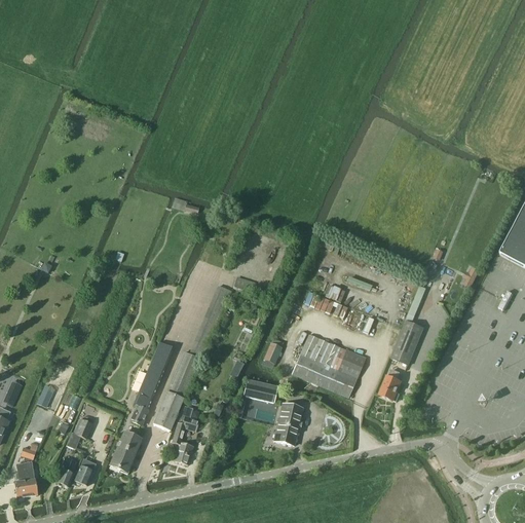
[(175,197),(173,206),(184,209),(186,199),(175,197)]
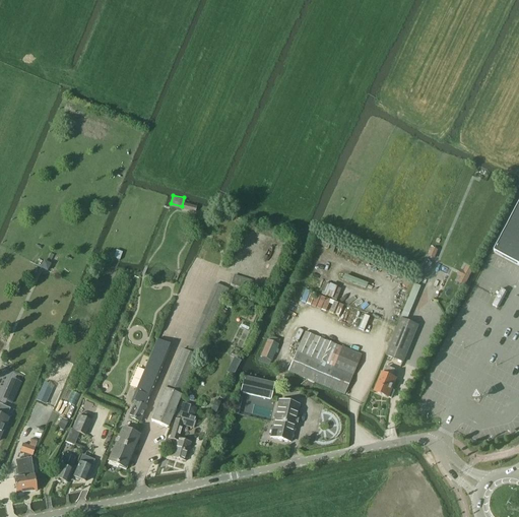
[(183,207),(195,210),(197,204),(185,201),(183,207)]
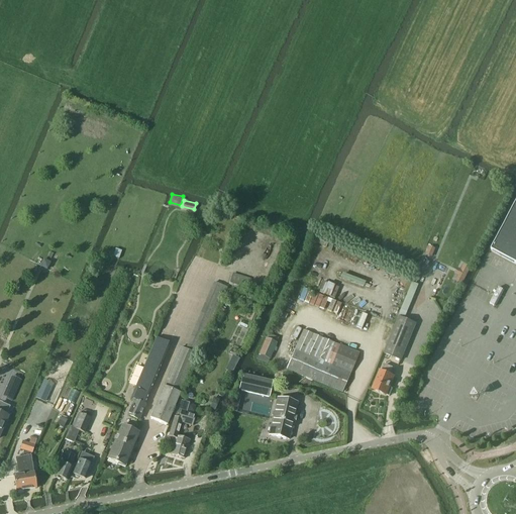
[(515,204),(492,249),(515,262),(515,204)]
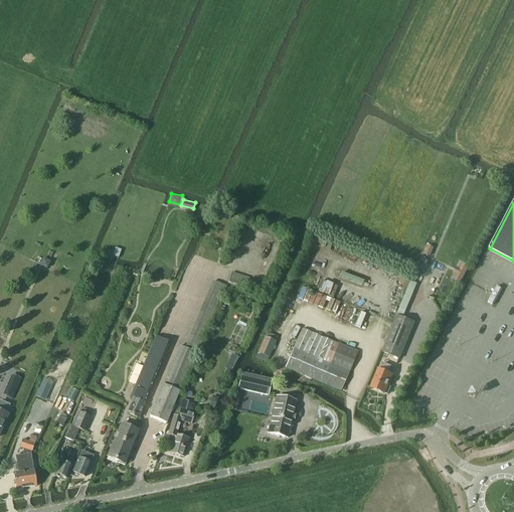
[(314,239),(325,243),(328,237),(329,238),(330,235),(317,230),(314,239)]
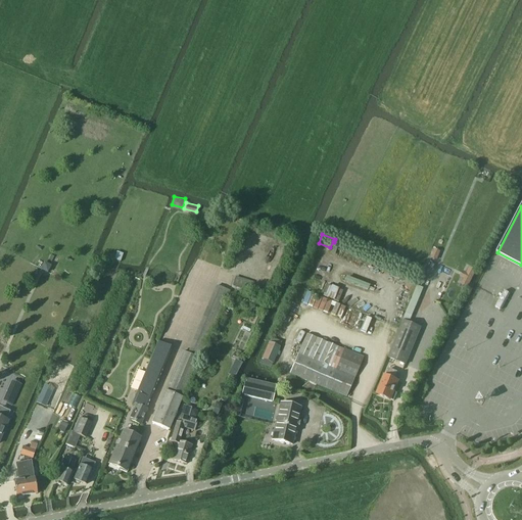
[(437,258),(441,249),(435,247),(431,256),(437,258)]
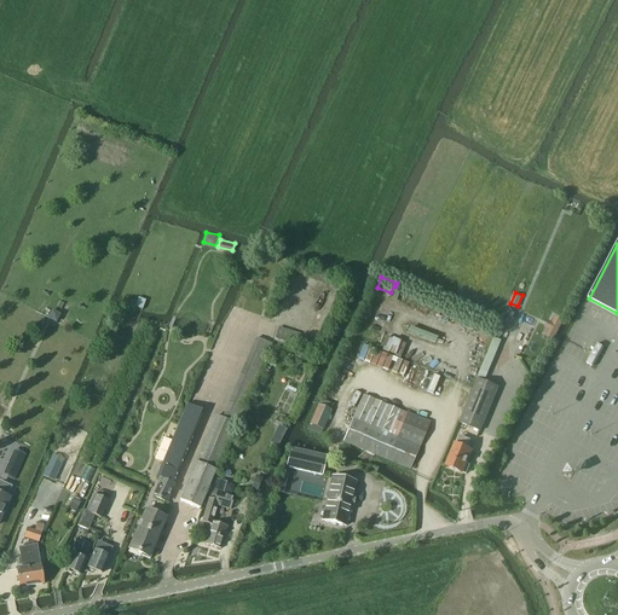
[(143,307),(146,297),(139,295),(137,305),(143,307)]
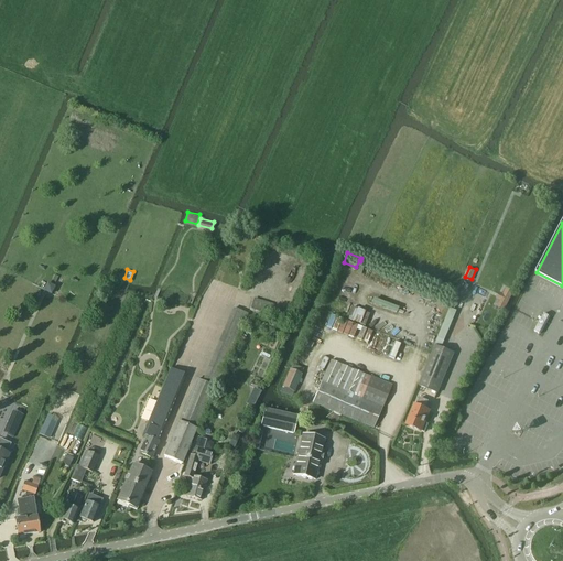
[(52,292),(56,284),(49,281),(44,288),(52,292)]
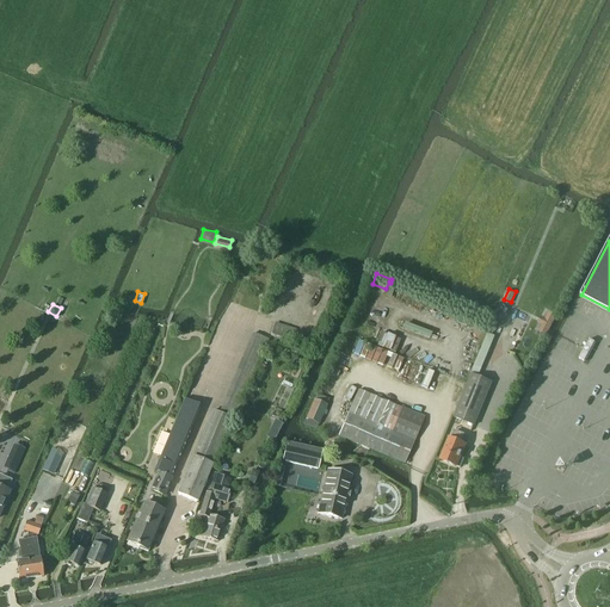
[(122,309),(117,307),(110,322),(116,324),(122,309)]
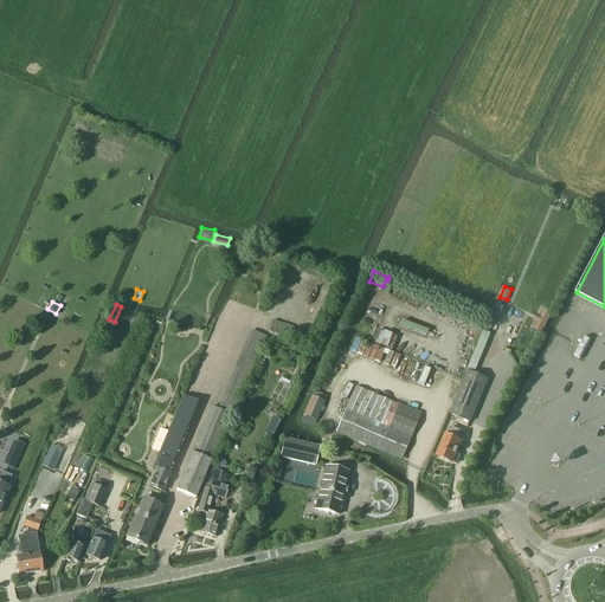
[(538,328),(542,330),(553,311),(547,308),(538,328)]
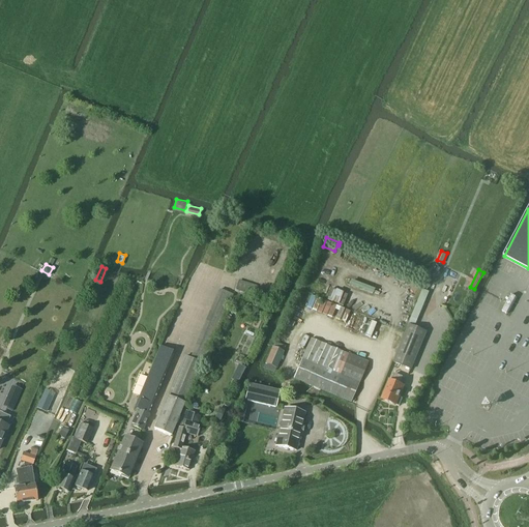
[(255,293),(257,283),(239,277),(236,288),(255,293)]
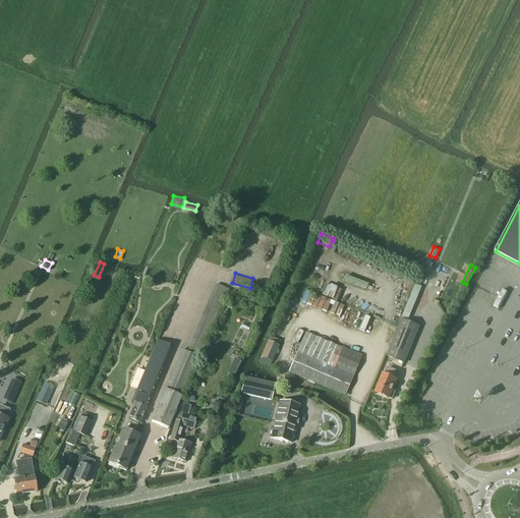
[(216,282),(187,351),(182,348),(152,420),(168,426),(197,355),(201,357),(230,288),(216,282)]
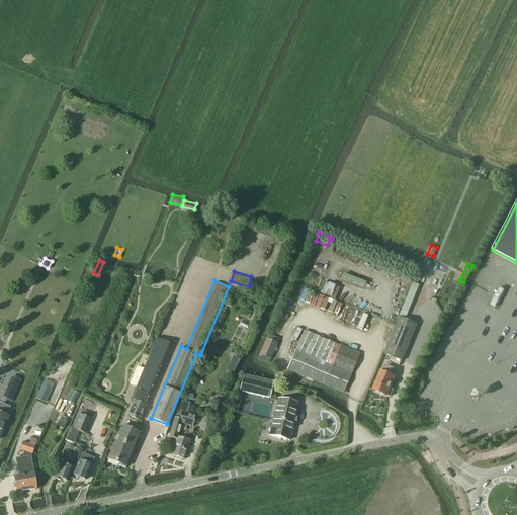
[(293,295),(324,307),(328,295),(297,284),(293,295)]
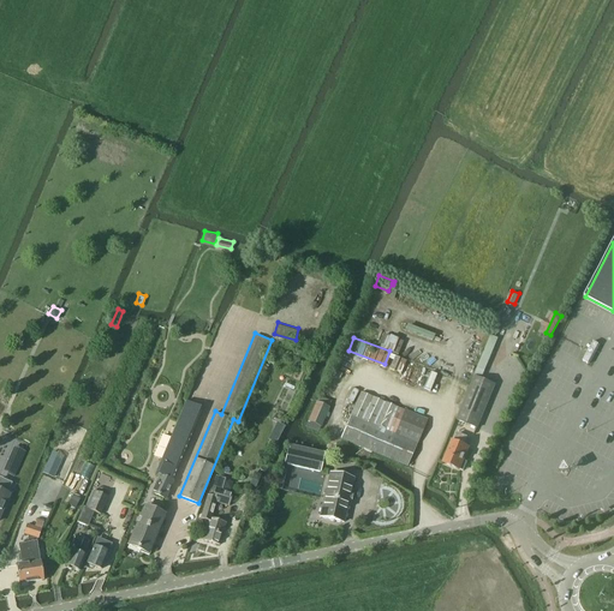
[(476,367),(482,370),(493,346),(487,343),(476,367)]
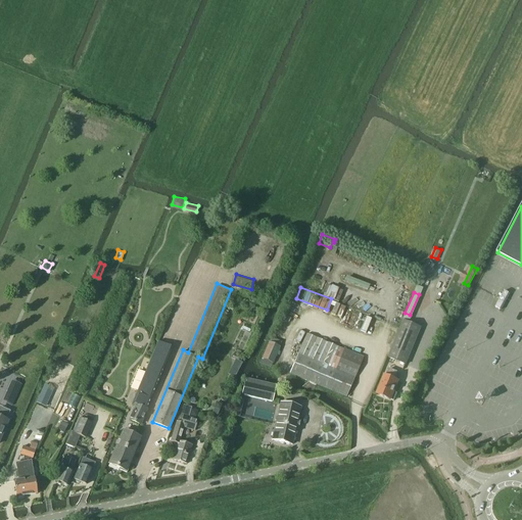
[(405,318),(389,356),(407,363),(422,325),(405,318)]
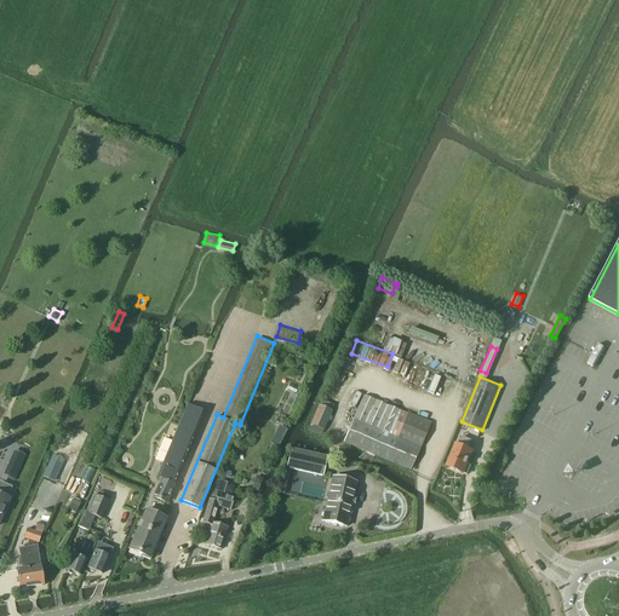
[(431,420),(365,392),(345,441),(412,467),(431,420)]
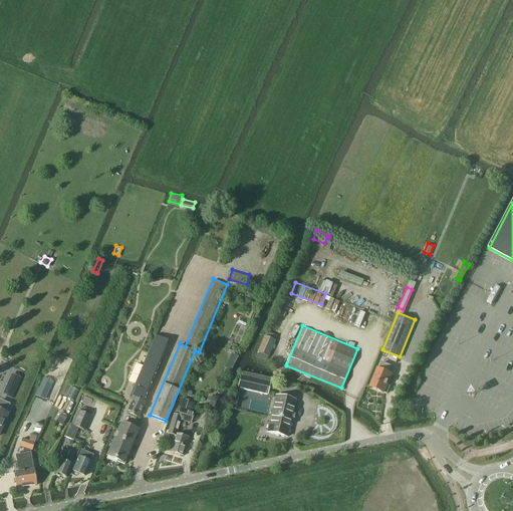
[(170,339),(160,334),(156,333),(131,395),(134,396),(127,411),(139,415),(141,410),(145,400),(170,339)]
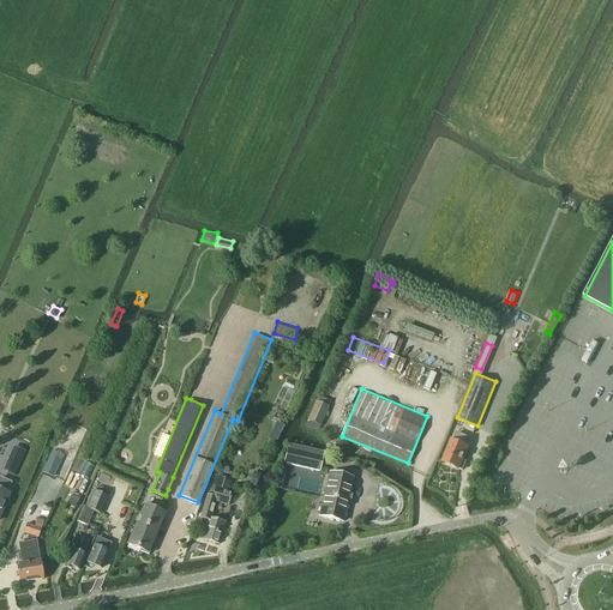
[(329,404),(317,399),(308,418),(322,423),(329,404)]
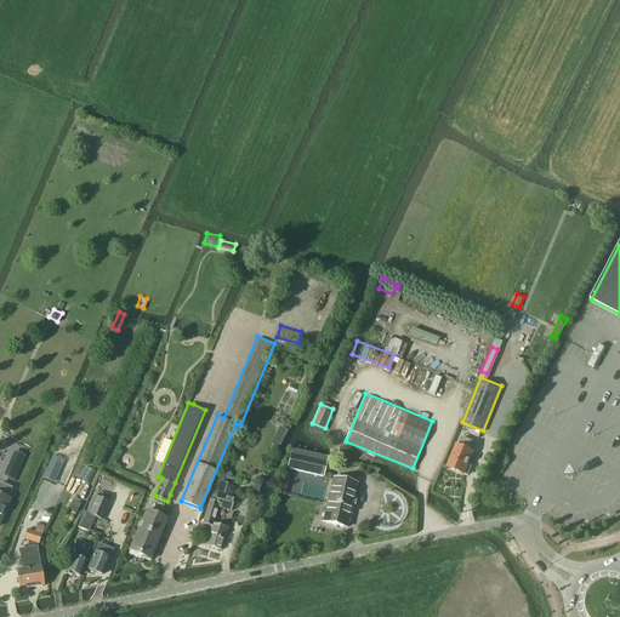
[(472,464),(468,462),(473,449),(470,446),(472,438),(464,434),(460,443),(459,441),(449,464),(468,473),(472,464)]
